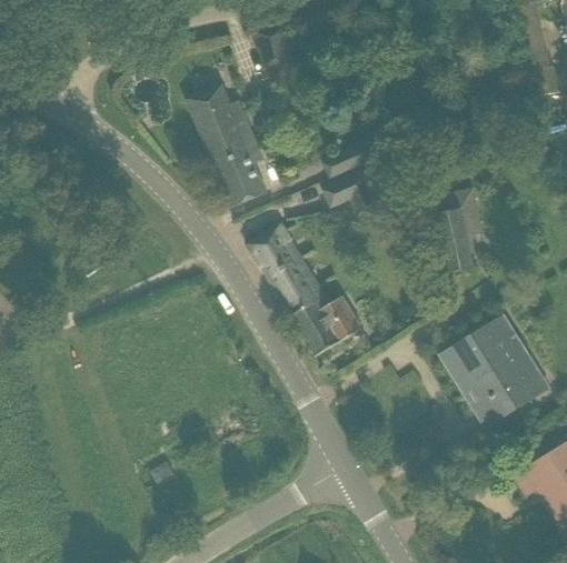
[(257,30),(260,48),(289,41),(286,23),(257,30)]
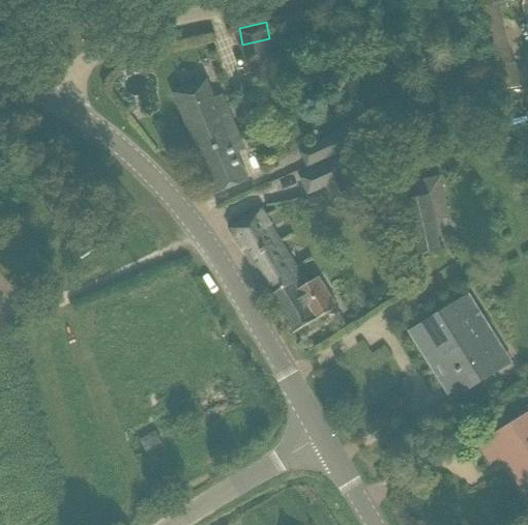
[(234,141),(242,138),(226,98),(217,101),(211,85),(206,87),(204,80),(175,91),(216,191),(248,177),(234,141)]
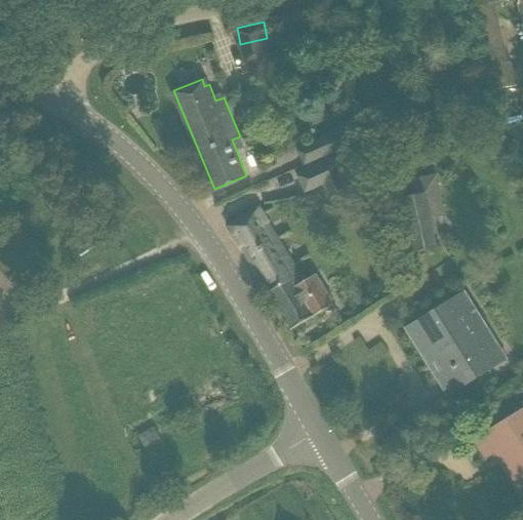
[(320,134),(326,149),(352,137),(346,122),(320,134)]
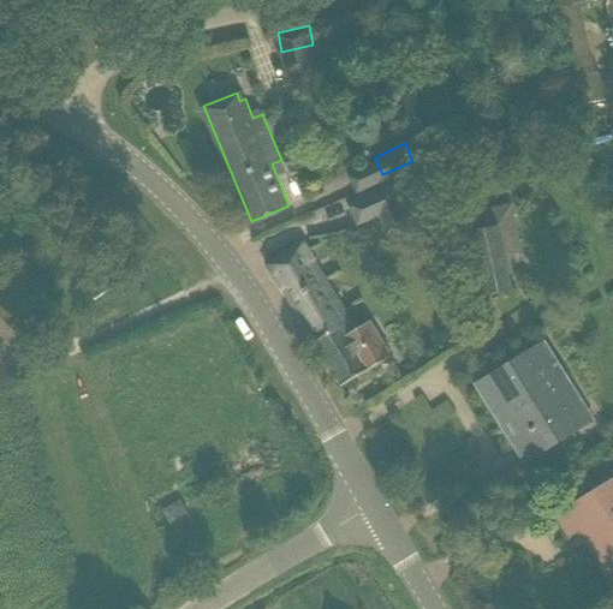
[(394,177),(347,198),(358,222),(380,213),(391,236),(416,224),(394,177)]
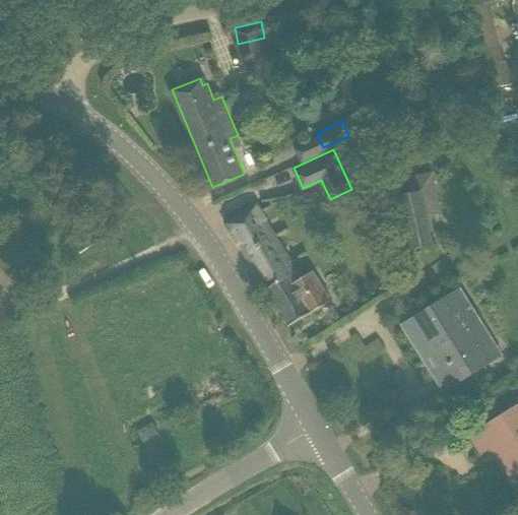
[(429,211),(443,208),(435,169),(394,178),(408,248),(435,243),(429,211)]
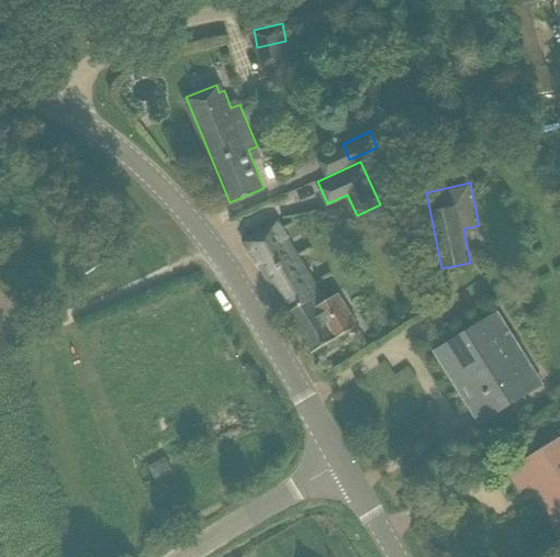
[(248,244),(312,349),(359,322),(339,289),(324,298),(306,268),(305,269),(279,225),(248,244)]
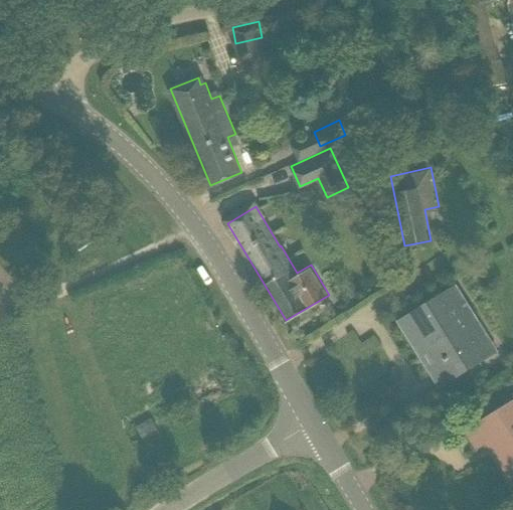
[(440,360),(429,367),(440,384),(484,357),(483,356),(497,348),(478,317),(479,316),(458,281),(409,311),(440,360)]
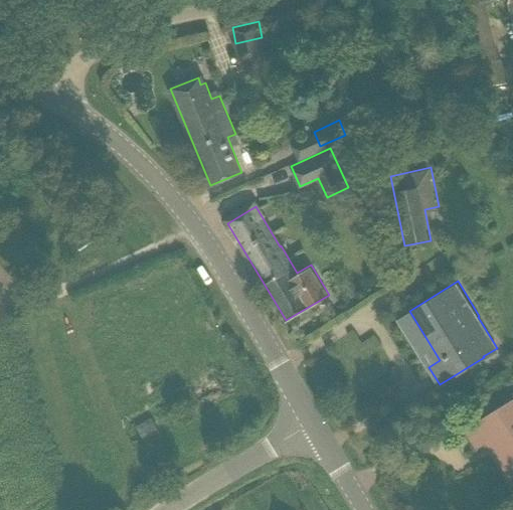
[(491,436),(512,469),(512,398),(489,414),(484,418),(470,428),(467,430),(477,445),(491,436)]
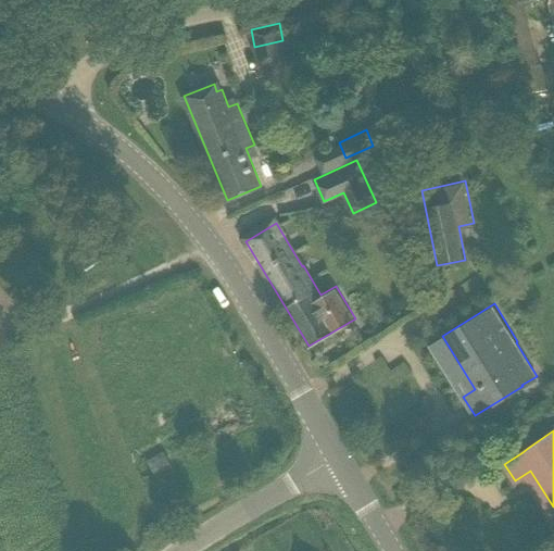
[(519,436),(500,449),(507,462),(523,452),(528,448),(519,436)]
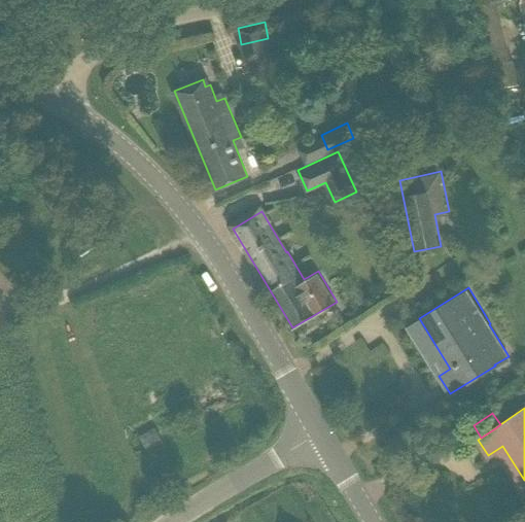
[(162,437),(155,424),(139,432),(145,445),(162,437)]
